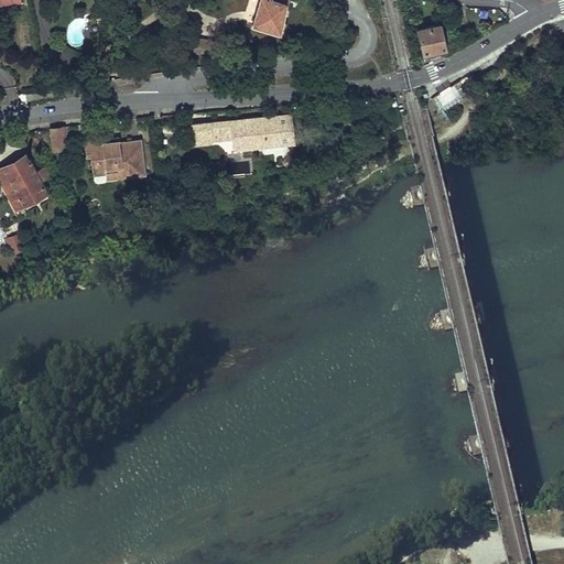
[(290,0),(259,0),(251,24),(280,32),(286,3),(290,4),(290,0)]
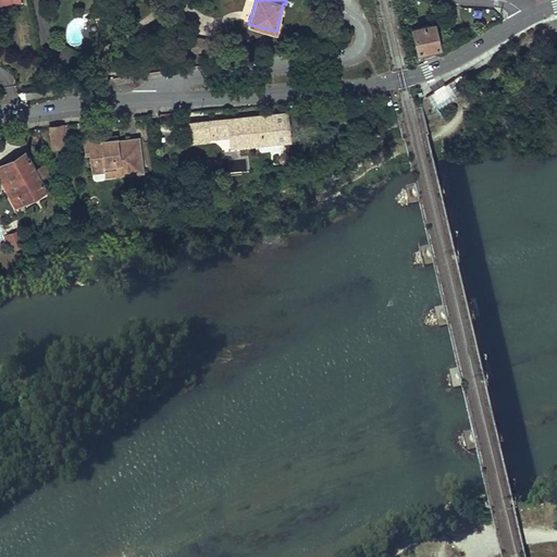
[(413,28),(415,35),(418,49),(413,50),(415,58),(422,56),(421,51),(429,49),(440,47),(434,24),(413,28)]
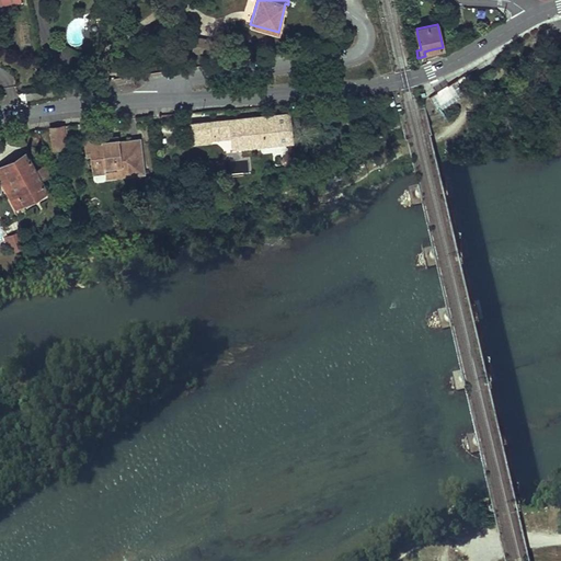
[(182,37),(182,53),(203,53),(204,38),(182,37)]
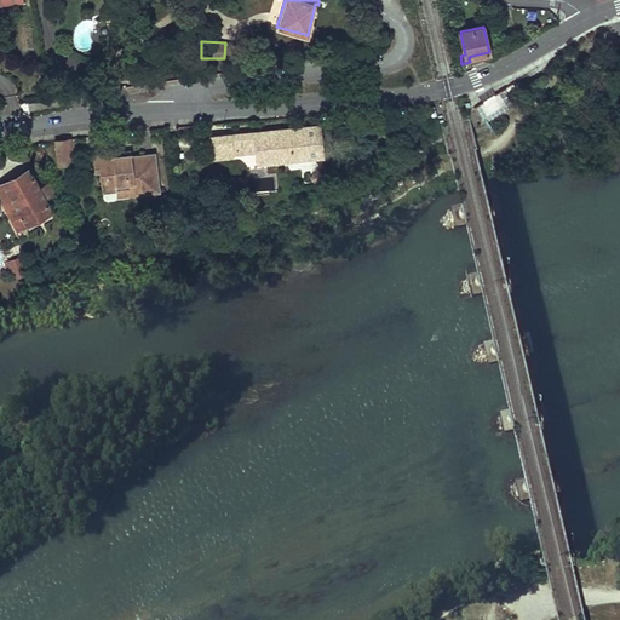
[(317,125),(257,132),(213,137),(216,159),(235,158),(234,149),(259,147),(260,165),(322,158),(317,125)]
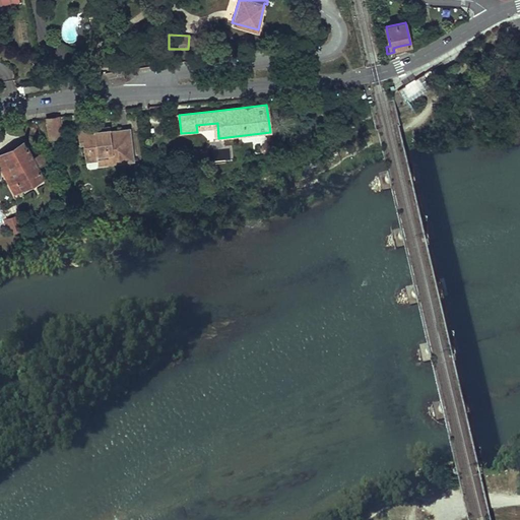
[(59,117),(47,119),(49,138),(61,137),(59,117)]
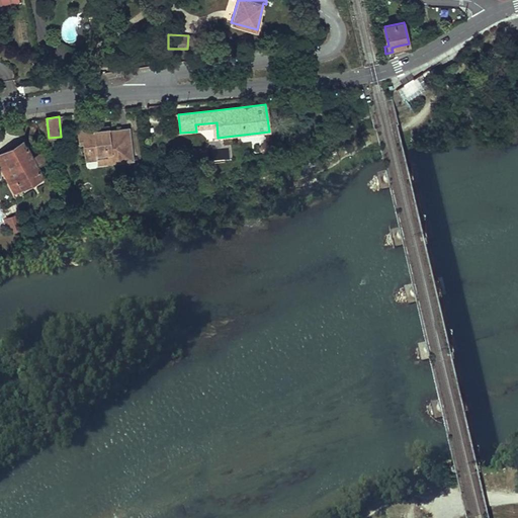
[(96,156),(97,160),(97,166),(134,161),(131,130),(110,132),(109,126),(78,131),(80,145),(83,145),(85,157),(96,156)]
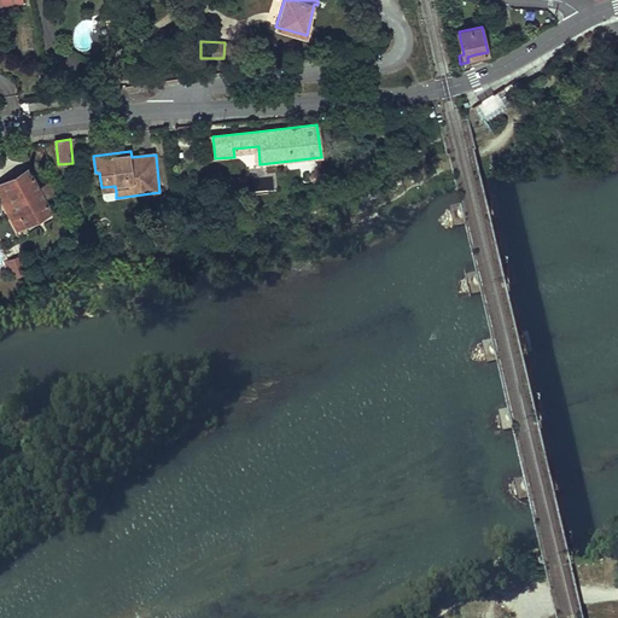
[(29,169),(3,184),(24,223),(51,210),(44,197),(47,196),(41,186),(39,187),(29,169)]
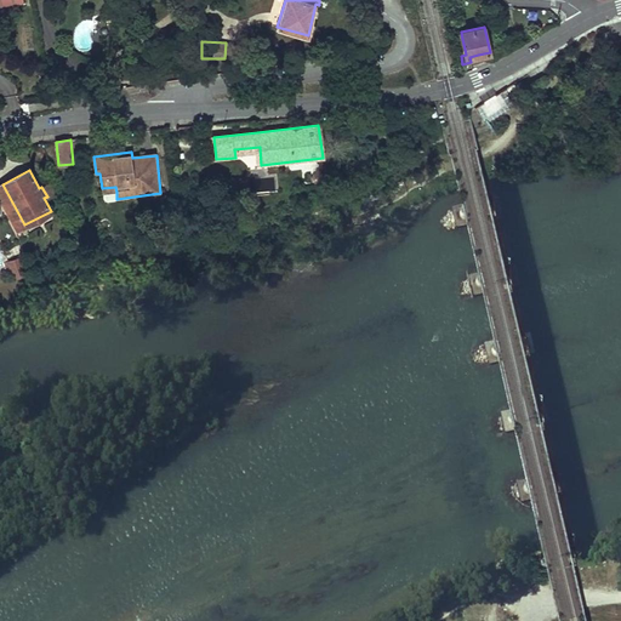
[(24,224),(3,184),(0,186),(0,198),(17,229),(24,224)]
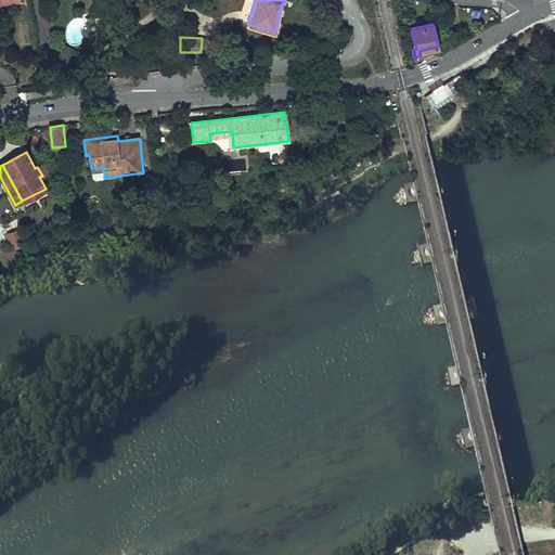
[(11,241),(14,248),(23,244),(16,230),(9,234),(3,236),(5,243),(11,241)]
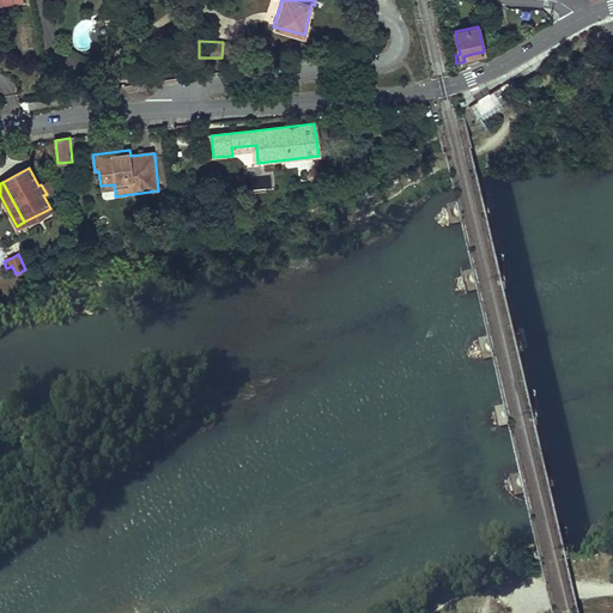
All buildings are outlined.
